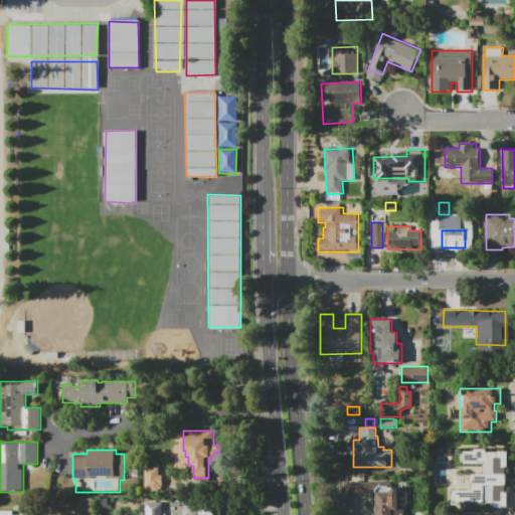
[(451,459),(484,459),(484,460),(493,460),(493,483),(491,483),(491,494),(489,494),(489,499),(473,500),(472,474),(451,474),(451,459)]
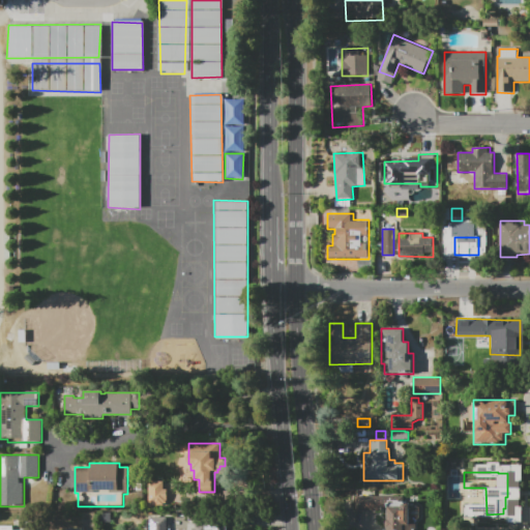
[(149,480),(164,480),(164,489),(167,489),(167,483),(176,483),(176,501),(167,501),(167,503),(164,503),(164,506),(151,506),(151,503),(149,503),(149,480)]
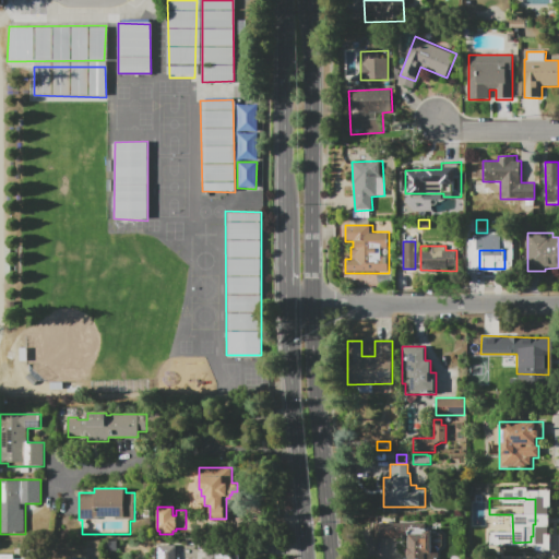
[(375,523),(433,522),(433,551),(439,551),(439,558),(407,558),(407,538),(396,538),(396,540),(375,540),(375,523)]
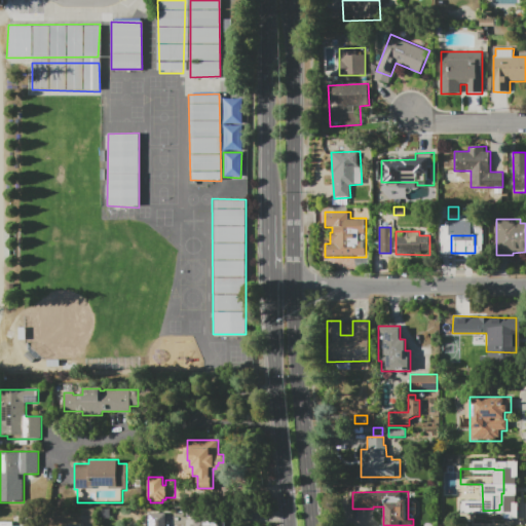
[(60,525),(81,525),(80,506),(98,506),(98,525),(60,525)]
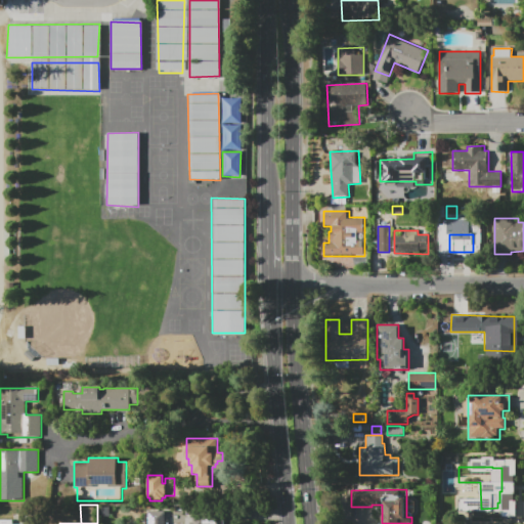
[(147,523),(147,511),(166,511),(166,523),(172,523),(194,523),(194,518),(224,518),(224,523),(147,523)]
